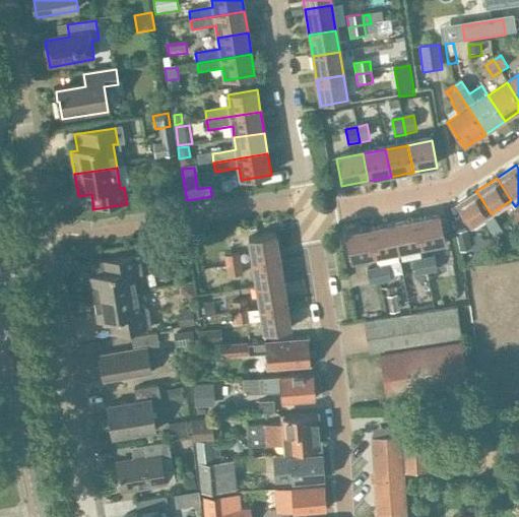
[(505,234),(491,213),(476,191),(456,204),(470,227),(482,218),(496,240),(505,234)]
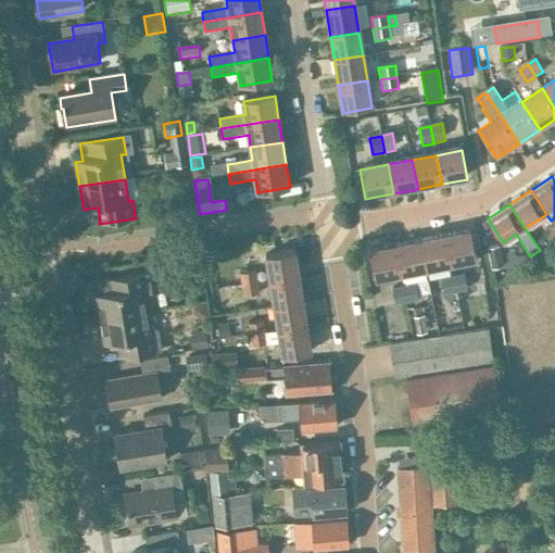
[(470,231),(445,237),(452,265),(476,261),(470,231)]
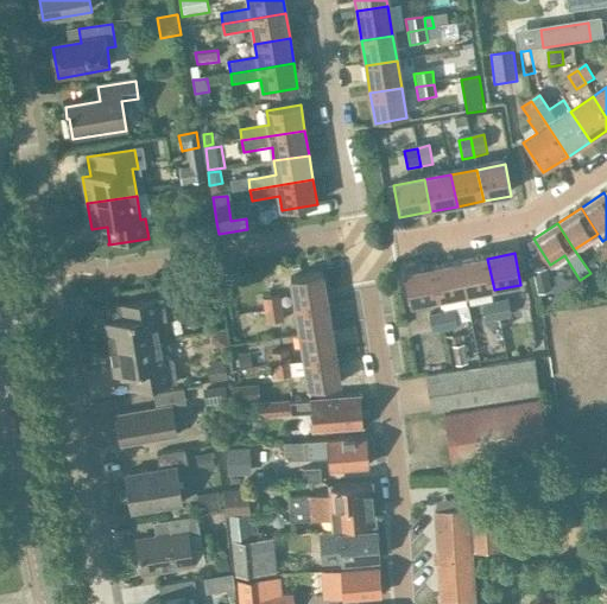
[(467,296),(494,290),(487,259),(460,265),(467,296)]
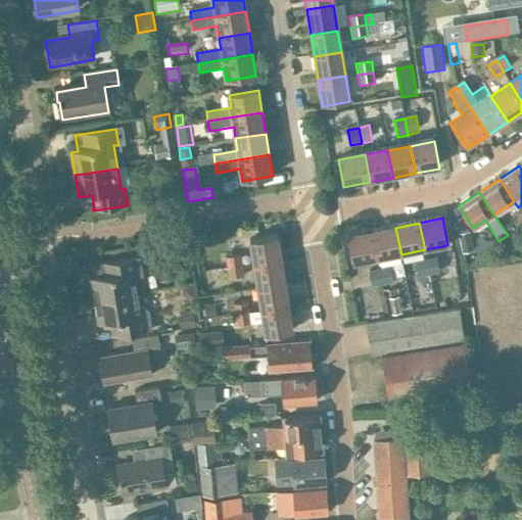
[(372,232),(377,260),(401,254),(395,228),(372,232)]
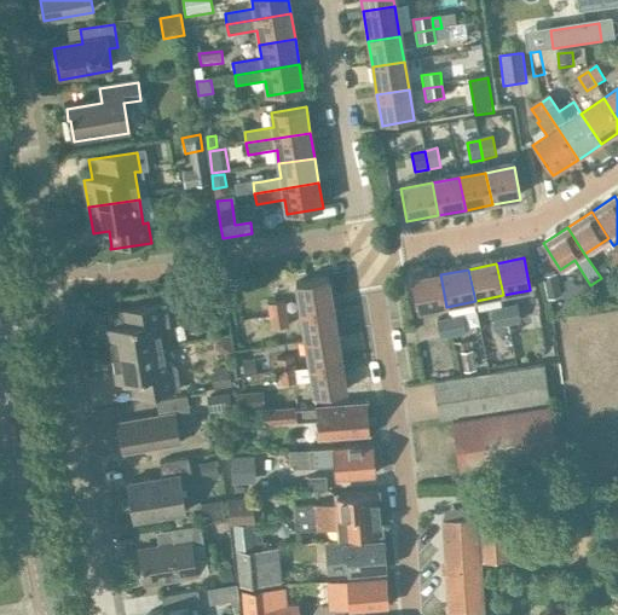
[(419,313),(446,307),(440,274),(413,280),(419,313)]
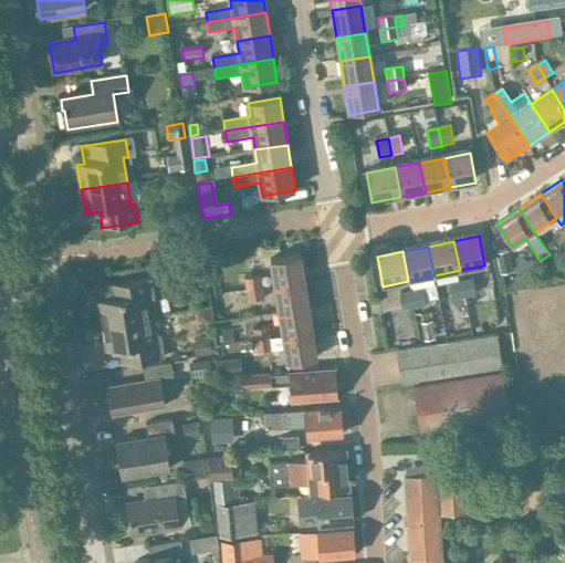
[(514,273),(510,252),(497,256),(501,277),(514,273)]
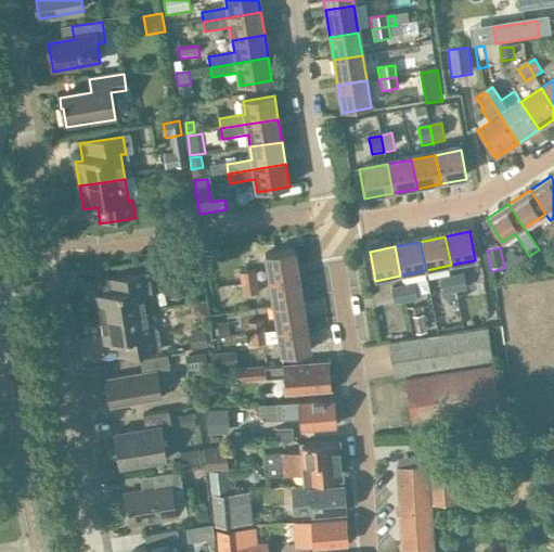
[(268,281),(297,276),(294,254),(265,258),(268,281)]
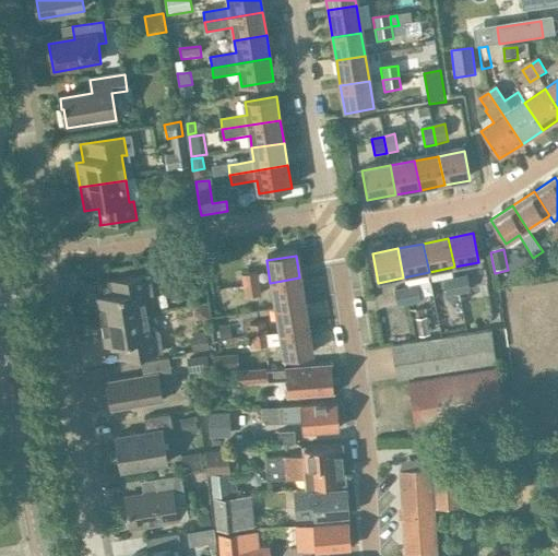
[(113,296),(98,298),(102,322),(146,315),(156,314),(153,290),(150,272),(108,279),(108,281),(109,280),(113,296)]
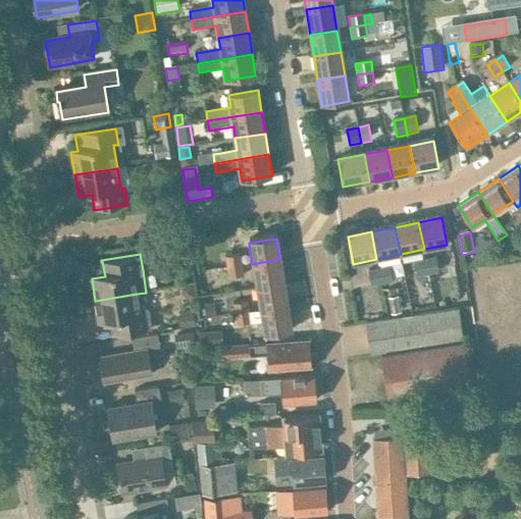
[(240,256),(226,258),(228,269),(242,266),(240,256)]
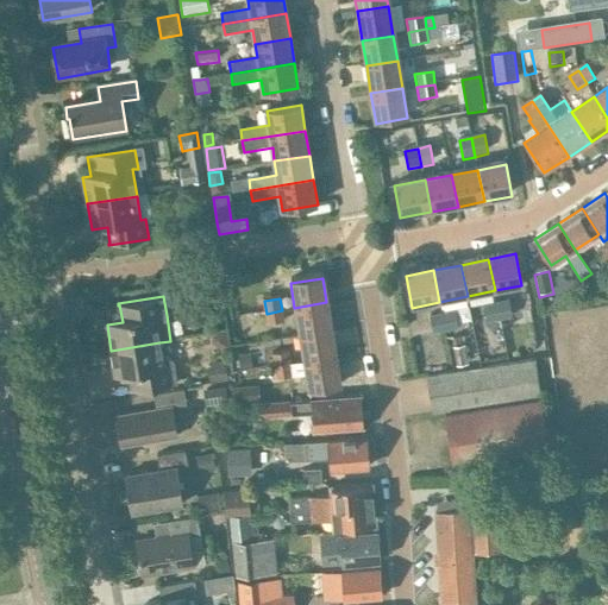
[(509,301),(496,303),(501,321),(513,319),(509,301)]
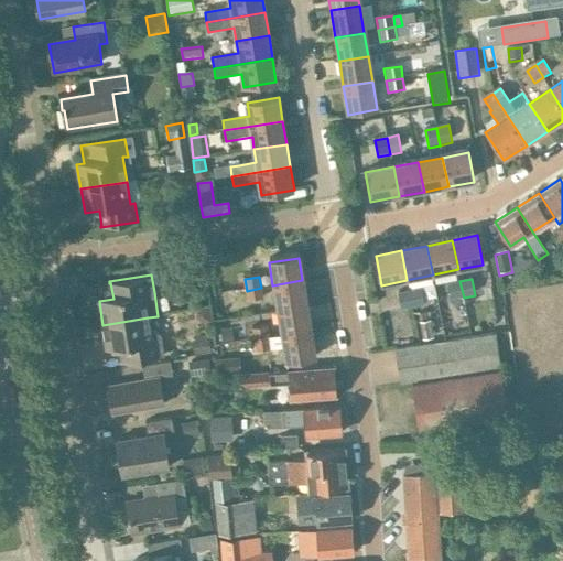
[(272,286),(277,310),(306,305),(302,280),(272,286)]
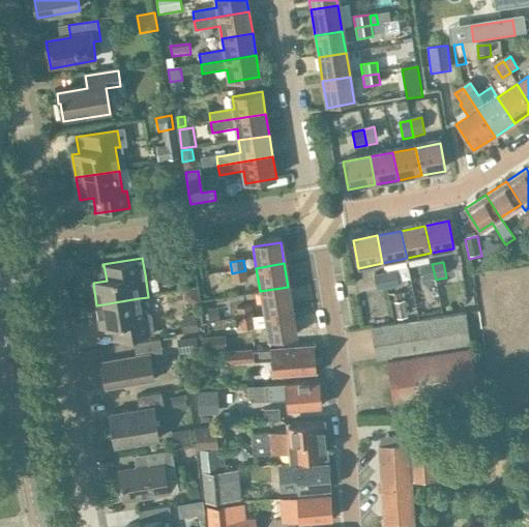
[(432,264),(421,266),(424,282),(436,280),(432,264)]
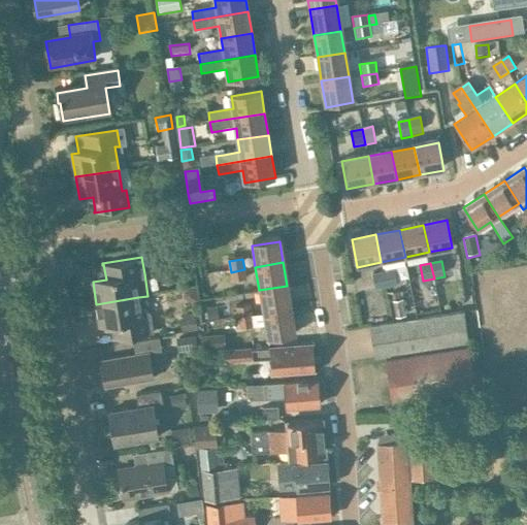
[(244,269),(231,272),(232,283),(246,281),(244,269)]
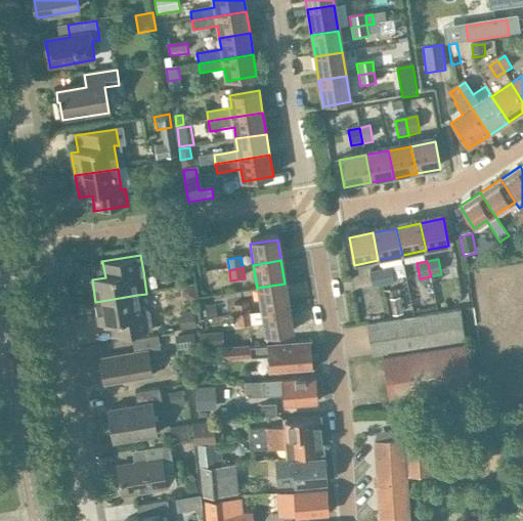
[(392,268),(381,270),(384,286),(395,284),(392,268)]
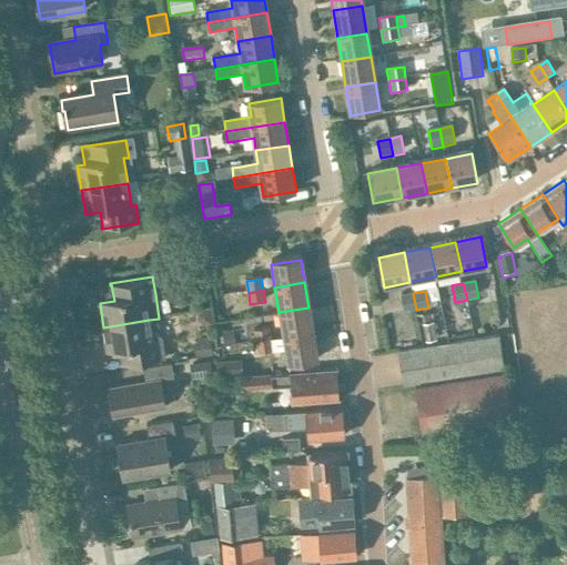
[(413,293),(401,295),(404,313),(416,310),(413,293)]
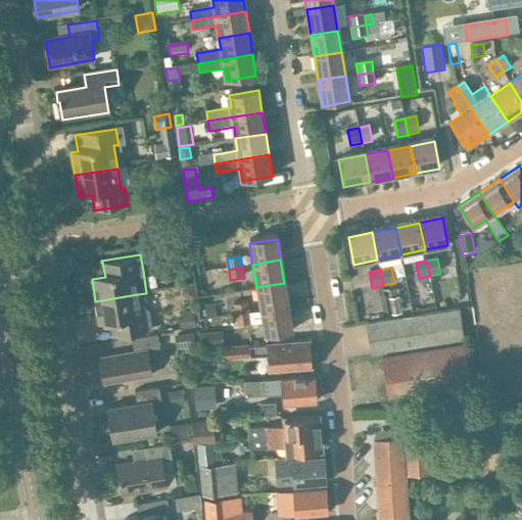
[(256,287),(261,311),(288,306),(284,283),(256,287)]
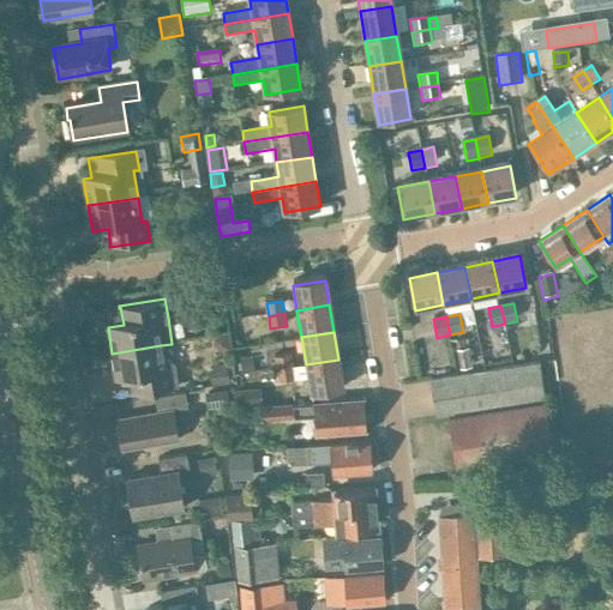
[(229,336),(214,338),(215,348),(221,351),(232,350),(229,336)]
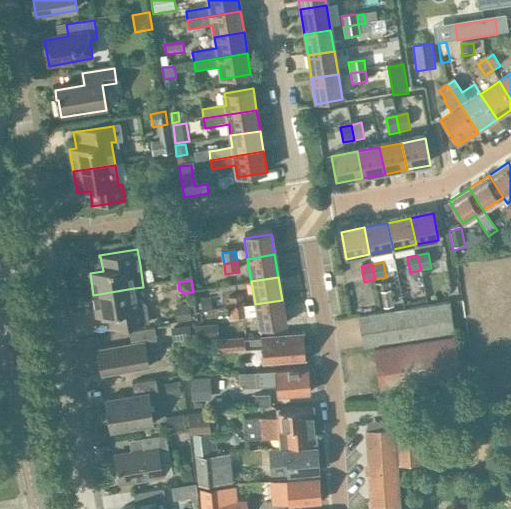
[(134,288),(93,295),(97,317),(110,315),(112,329),(111,329),(111,331),(149,324),(146,307),(138,308),(134,288)]
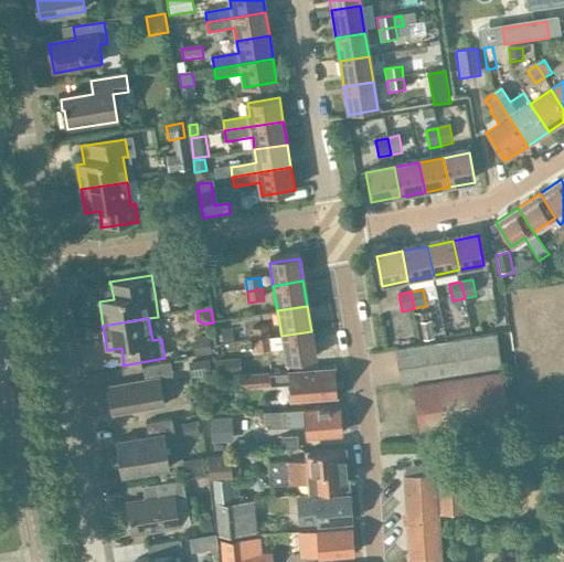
[(432,321),(421,324),(424,341),(435,339),(432,321)]
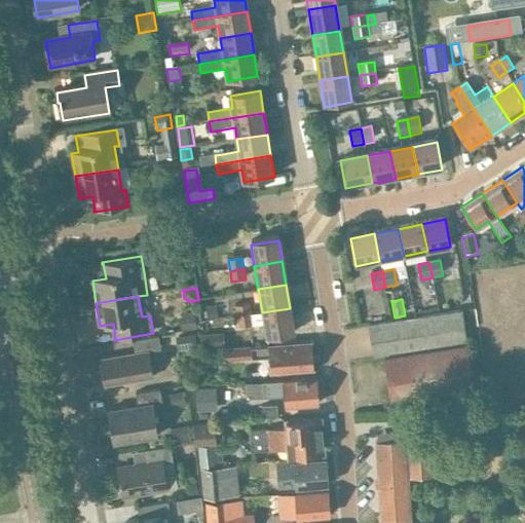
[(235,307),(236,316),(252,314),(251,305),(235,307)]
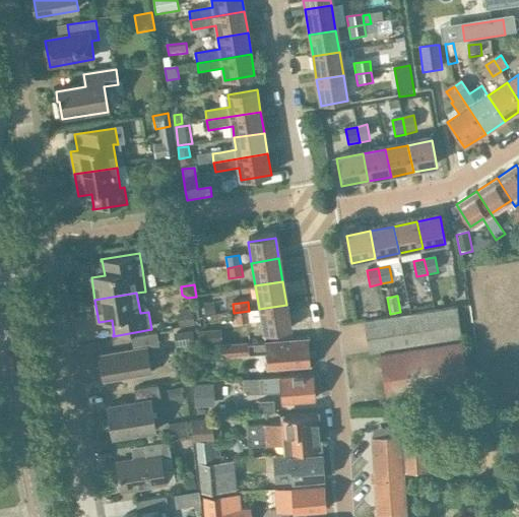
[(214,305),(203,307),(205,317),(216,315),(214,305)]
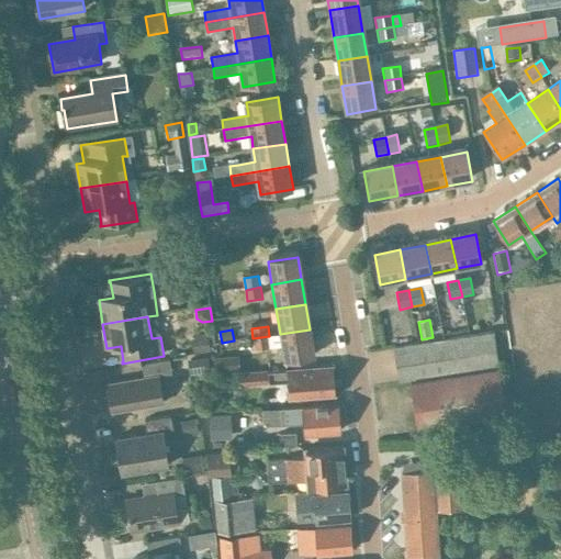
[(315,359),(310,330),(280,334),(285,364),(315,359)]
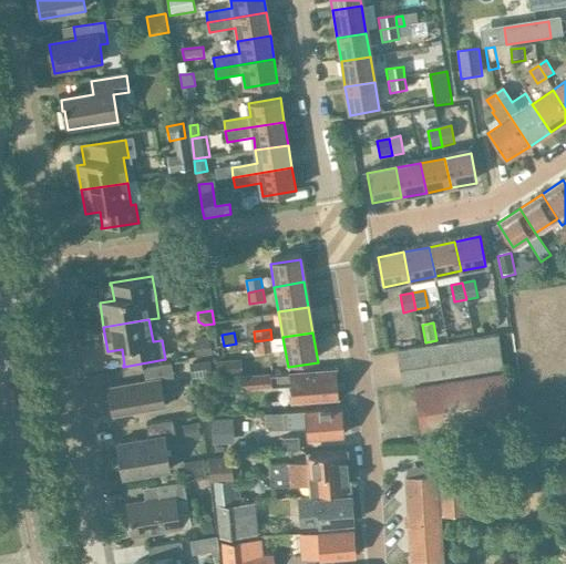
[(194,344),(196,358),(214,356),(211,337),(197,339),(197,342),(194,344)]
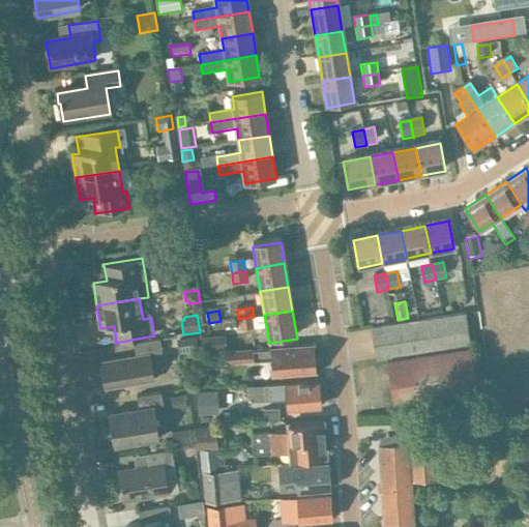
[(471,347),(466,316),(372,330),(377,361),(471,347)]
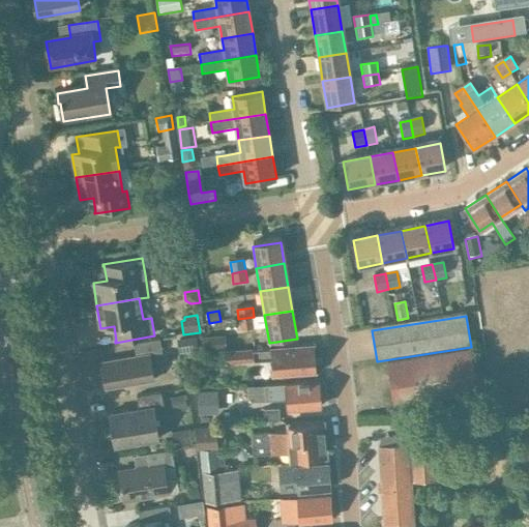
[(254,319),(238,321),(240,331),(256,329),(254,319)]
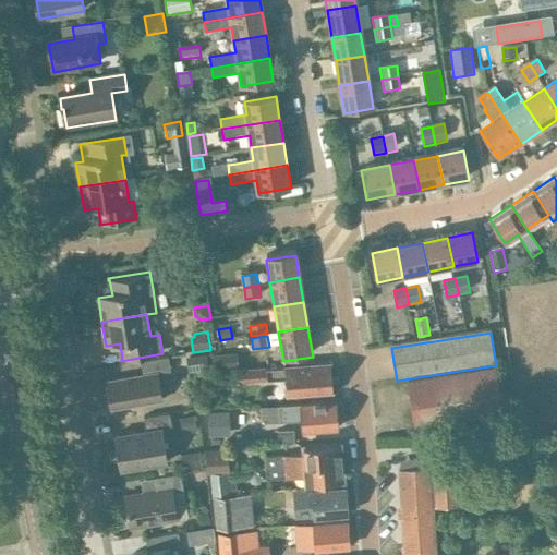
[(209,372),(207,357),(186,360),(189,375),(209,372)]
